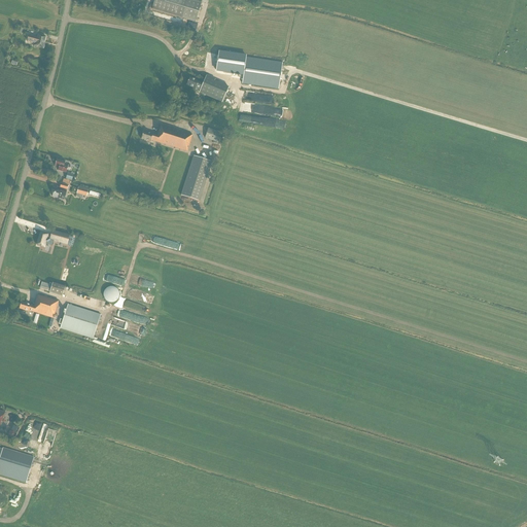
[(154,0),(152,9),(196,22),(202,2),(195,0),(154,0)]
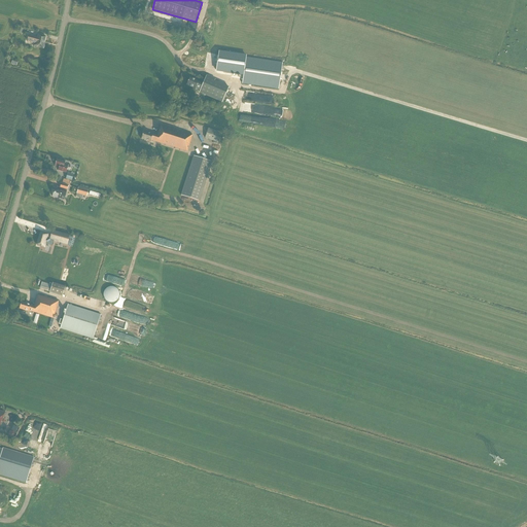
[(37,37),(29,35),(27,41),(35,43),(35,45),(43,48),(45,37),(38,35),(37,37)]
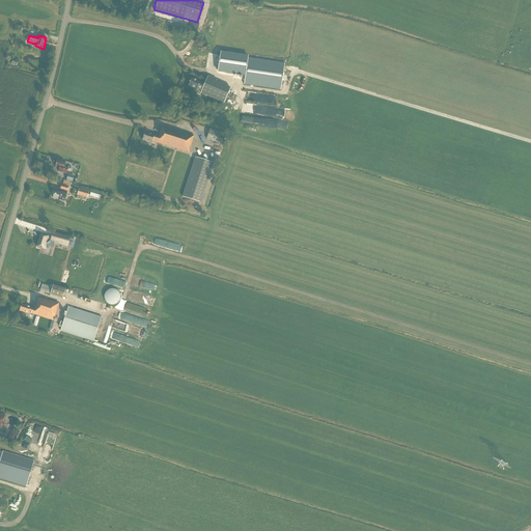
[(238,71),(240,60),(232,58),(230,70),(238,71)]
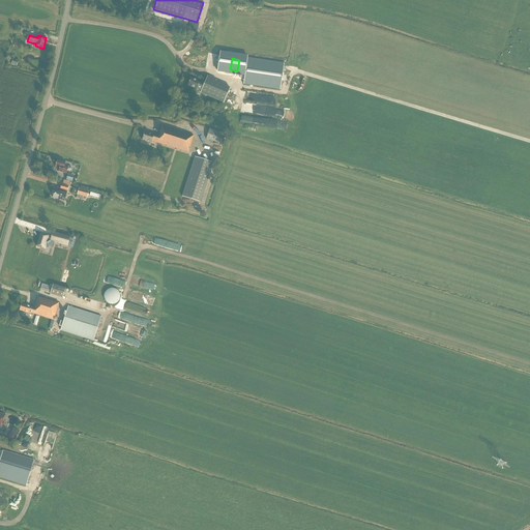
[(284,64),(247,59),(243,84),(280,90),(284,64)]
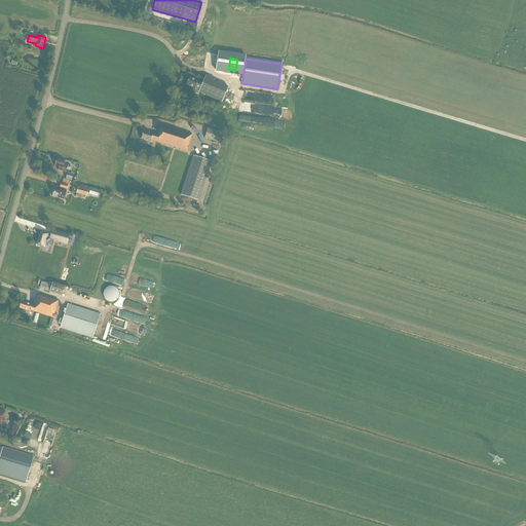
[(205,60),(202,67),(216,73),(219,66),(205,60)]
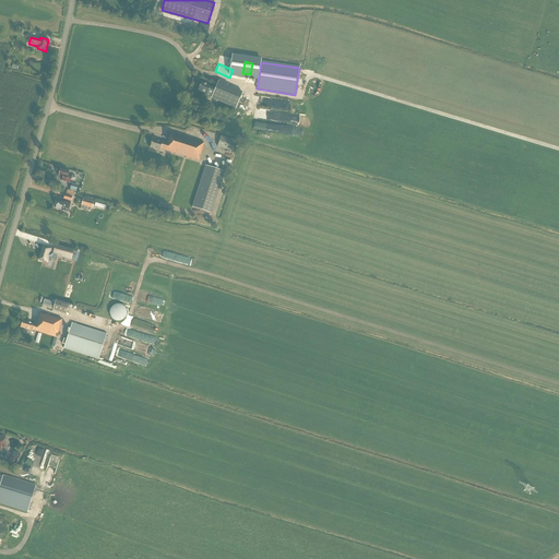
[(246,88),(219,78),(217,83),(216,82),(215,86),(212,85),(211,86),(201,82),(198,91),(207,94),(209,93),(214,95),(214,96),(238,107),(246,88)]
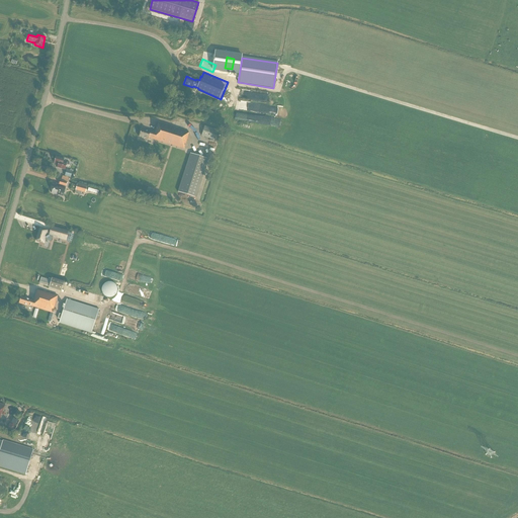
[(237,112),(265,114),(267,95),(253,94),(253,98),(250,98),(250,97),(245,96),(245,103),(238,102),(237,112)]
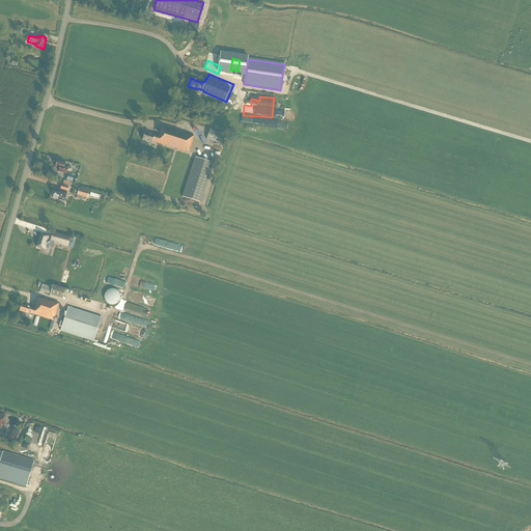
[(189,152),(194,136),(162,126),(159,137),(145,132),(142,140),(151,143),(152,141),(189,152)]
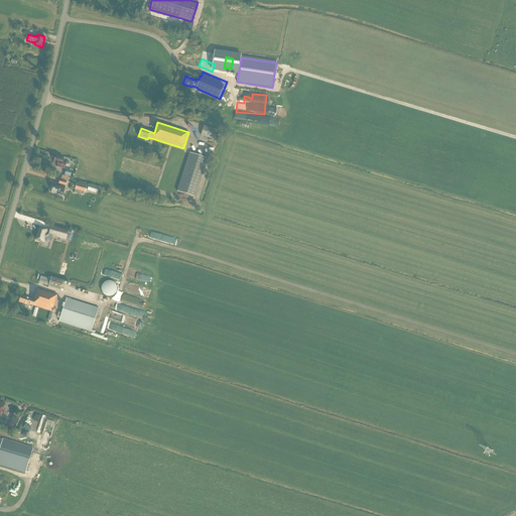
[(204,126),(201,135),(216,140),(219,131),(204,126)]
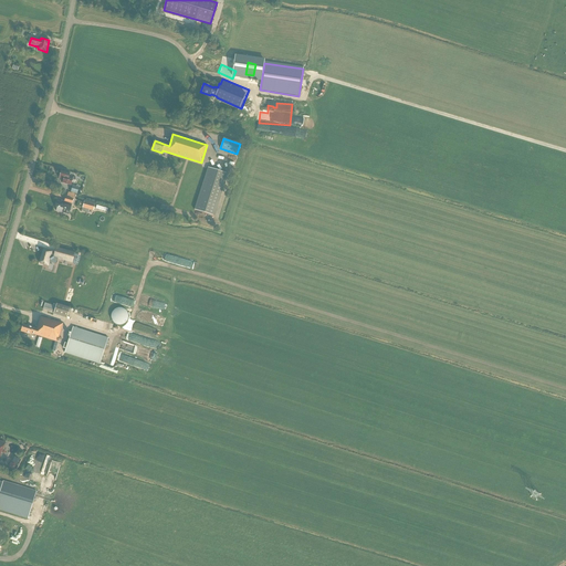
[(228,174),(190,161),(176,210),(202,218),(203,212),(215,216),(228,174)]
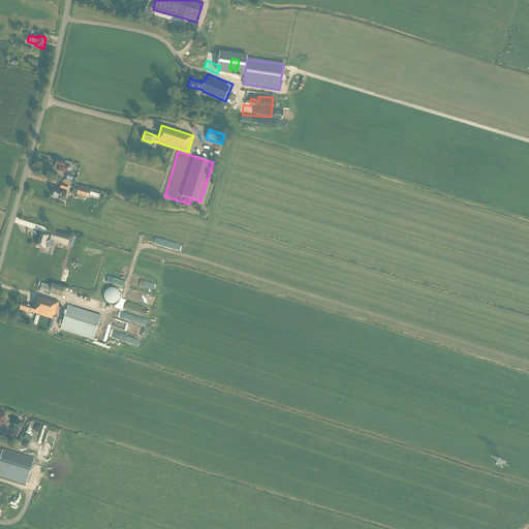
[(45,166),(53,165),(52,156),(38,157),(39,162),(44,161),(45,166)]
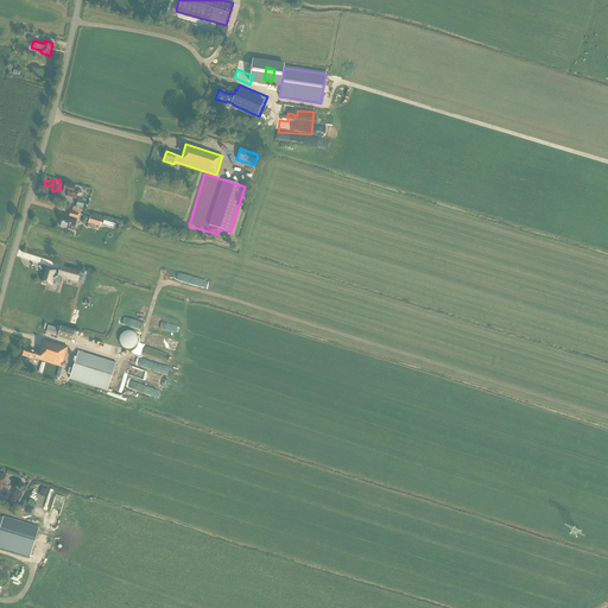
[(78,192),(74,191),(75,187),(65,184),(63,191),(68,192),(67,197),(76,200),(77,196),(80,197),(82,191),(78,191),(78,192)]
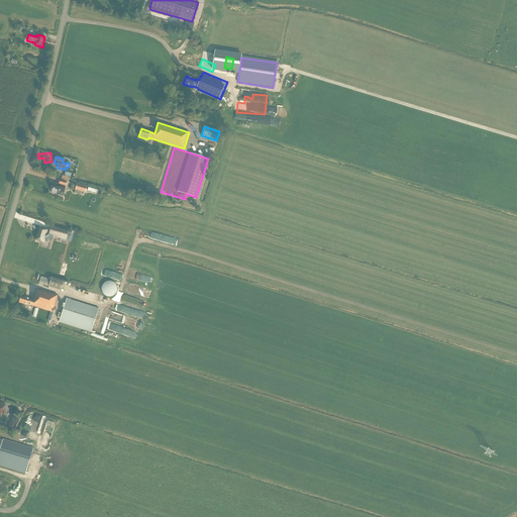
[(56,185),(53,184),(52,186),(50,188),(52,189),(50,190),(52,190),(52,193),(57,194),(58,191),(61,192),(64,193),(67,182),(60,180),(59,184),(57,184),(56,185)]
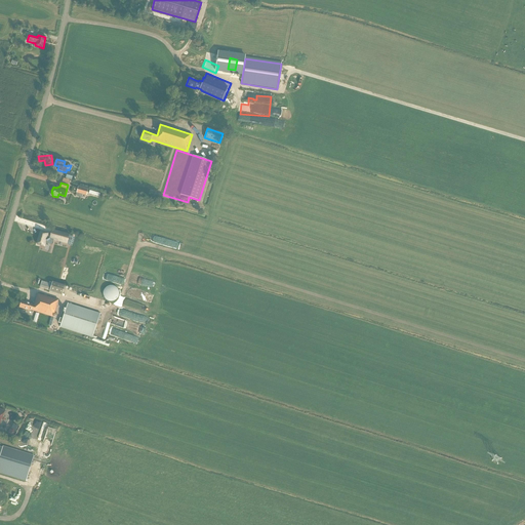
[(67,243),(70,235),(52,230),(51,234),(49,239),(67,243)]
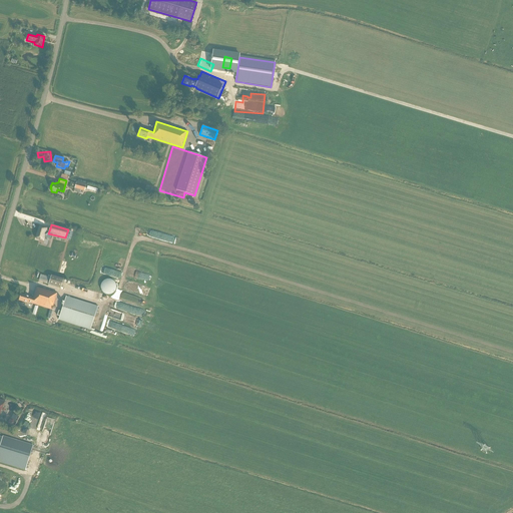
[(48,233),(50,228),(39,226),(36,238),(44,240),(46,232),(48,233)]
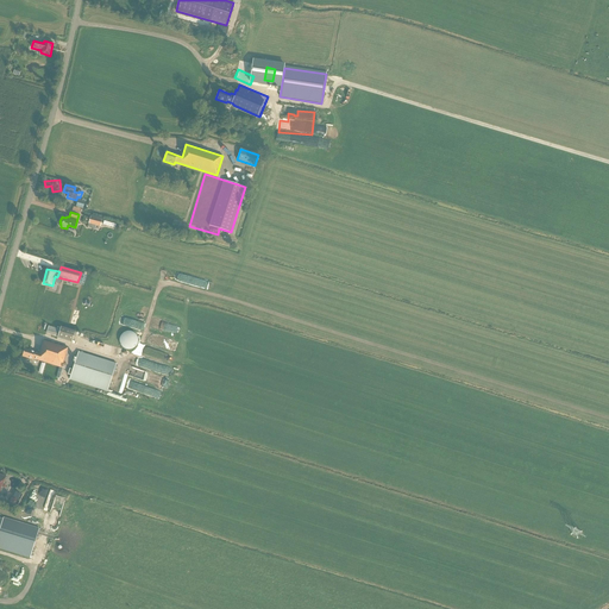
[(61,330),(49,326),(46,333),(58,337),(61,330)]
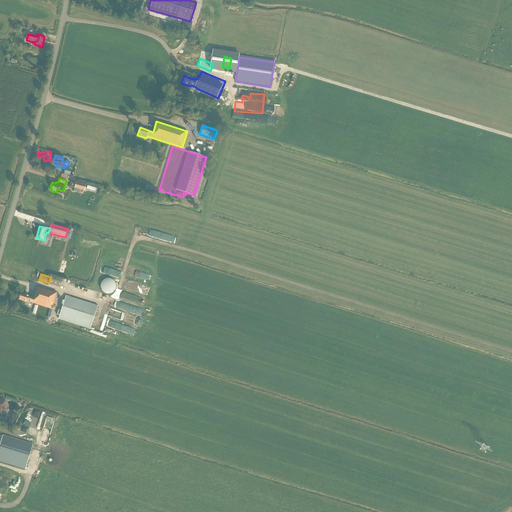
[(52,275),(49,284),(61,287),(63,278),(52,275)]
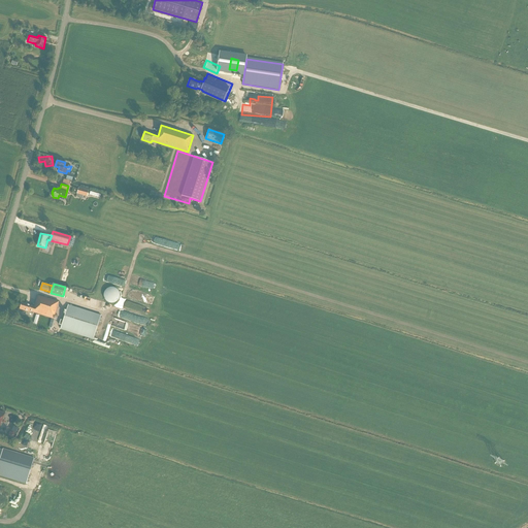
[(146,303),(147,296),(137,294),(135,301),(146,303)]
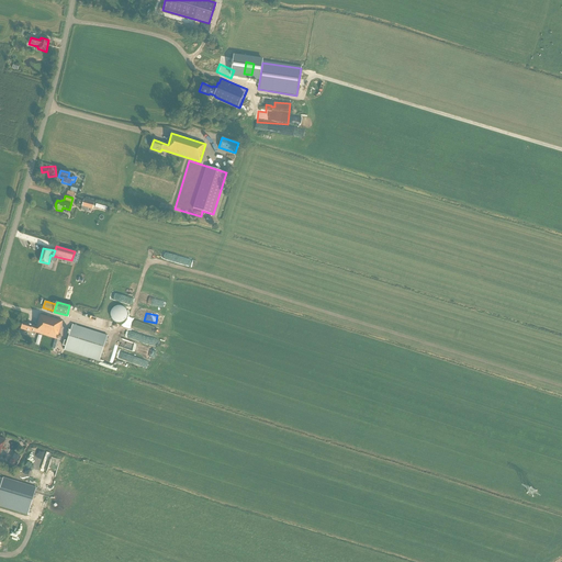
[(57,339),(63,322),(41,315),(36,326),(23,322),(21,329),(30,333),(31,332),(57,339)]
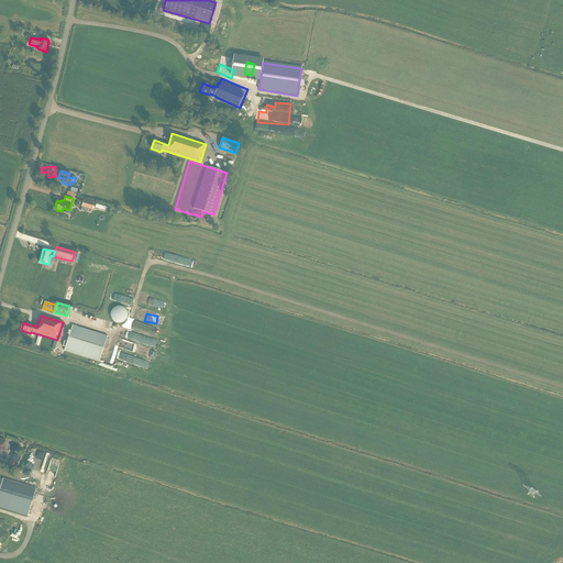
[(108,337),(73,326),(64,351),(99,363),(108,337)]
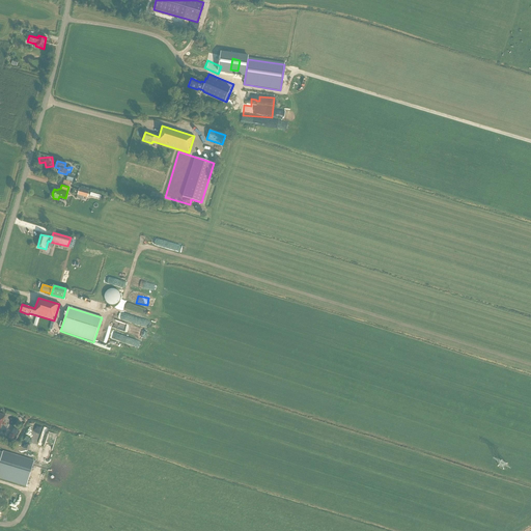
[(0,478),(26,487),(34,460),(3,451),(2,452),(0,451),(0,478)]
